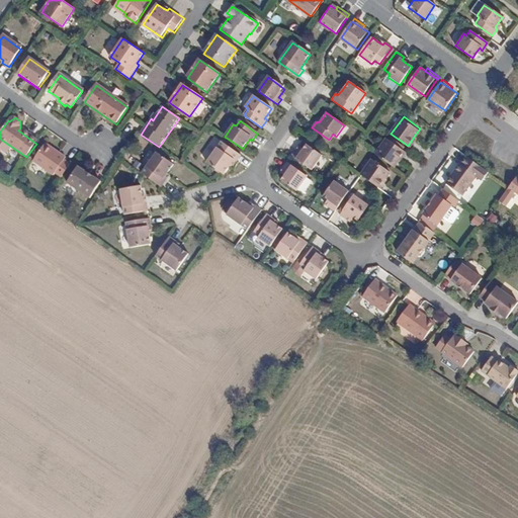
[(410,147),(418,135),(416,134),(408,146),(410,147)]
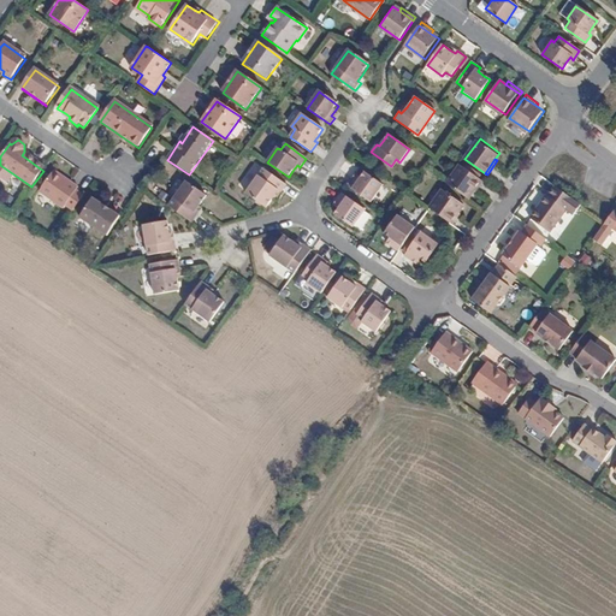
[(446,183),(467,197),(478,183),(483,177),(462,163),(446,183)]
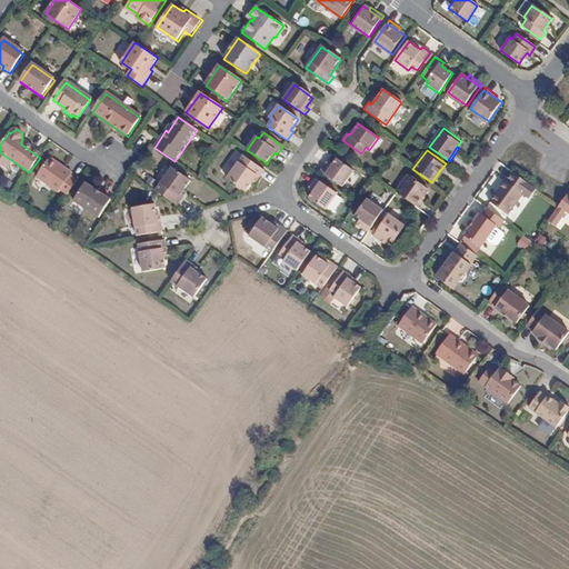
[(252,181),(256,176),(259,178),(263,172),(242,156),(226,179),(243,192),(252,181)]
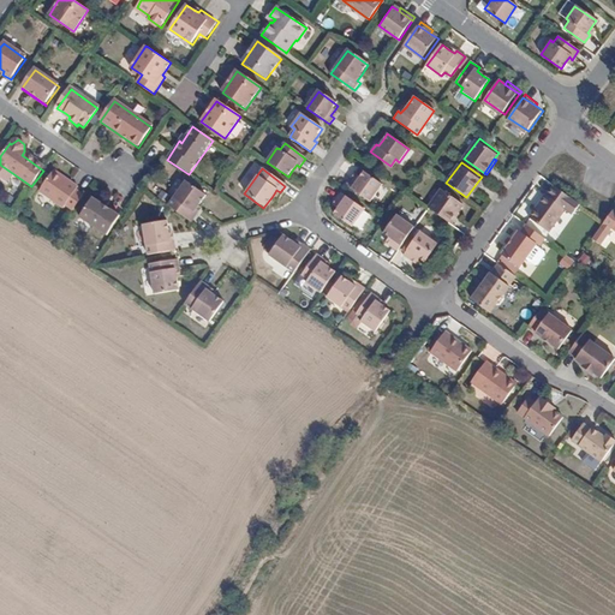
[(381,184),(362,171),(358,175),(353,180),(351,179),(347,185),(369,201),(381,184)]
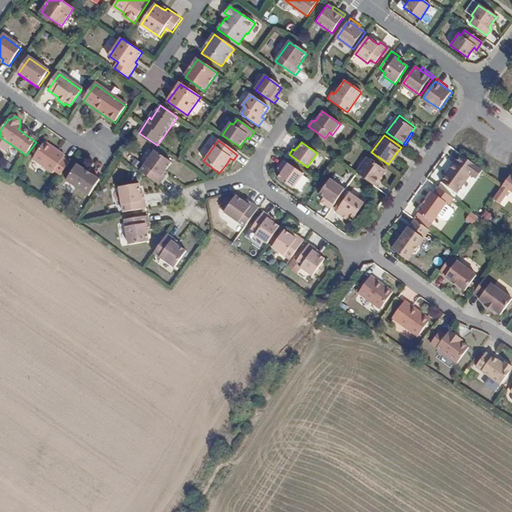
[(52,174),(54,171),(60,175),(69,163),(63,159),(65,156),(44,143),(32,160),(52,174)]
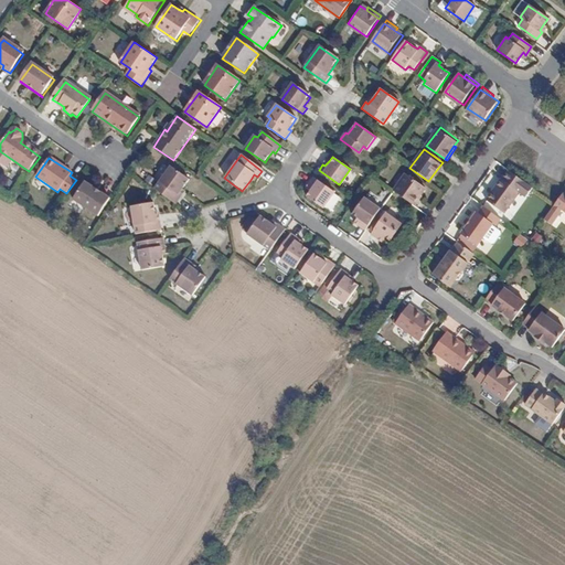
[(171,167),(155,190),(177,204),(181,198),(179,195),(182,190),(189,180),(171,167)]
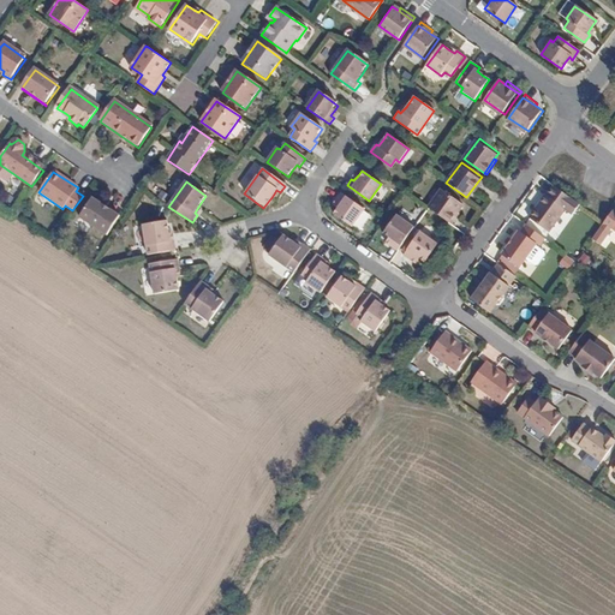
[(469,199),(479,185),(477,183),(466,197),(469,199)]
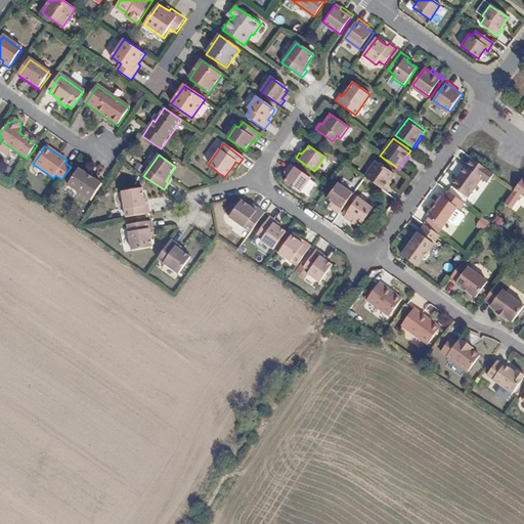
[(365,177),(382,188),(390,177),(394,171),(378,160),(365,177)]
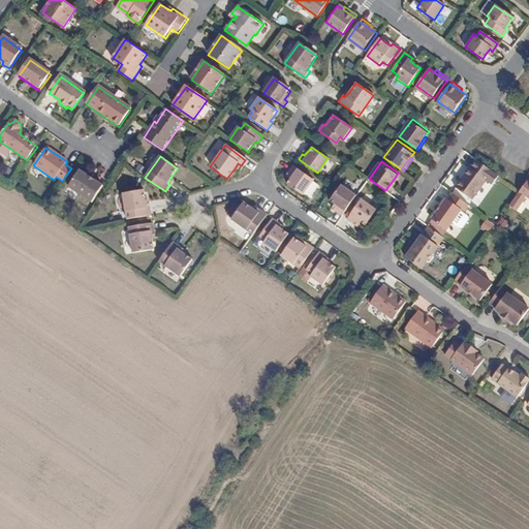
[(289,172),(292,173),(288,178),(285,182),(302,193),(313,180),(293,165),(289,172)]
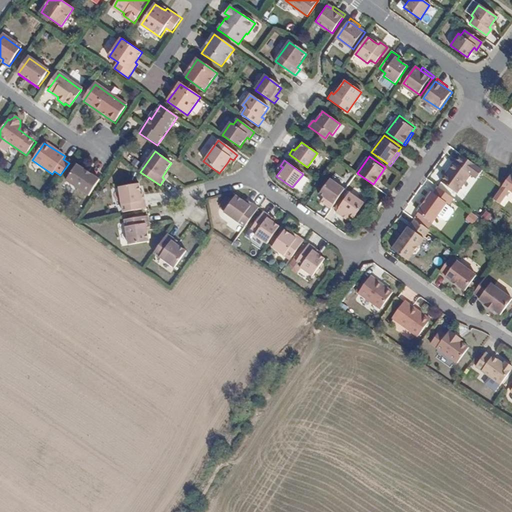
[(458,193),(471,174),(455,162),(441,180),(458,193)]
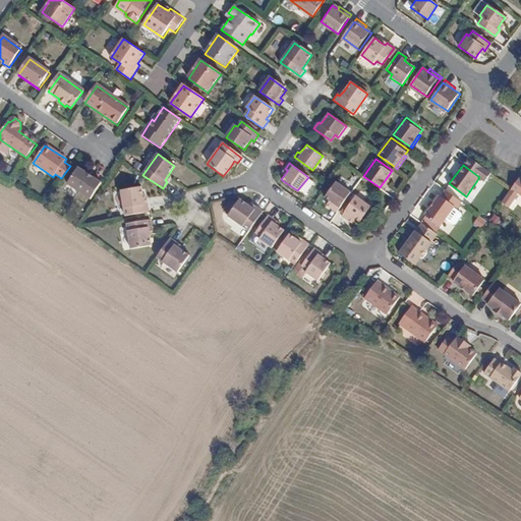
[(102,183),(78,168),(68,184),(91,199),(102,183)]
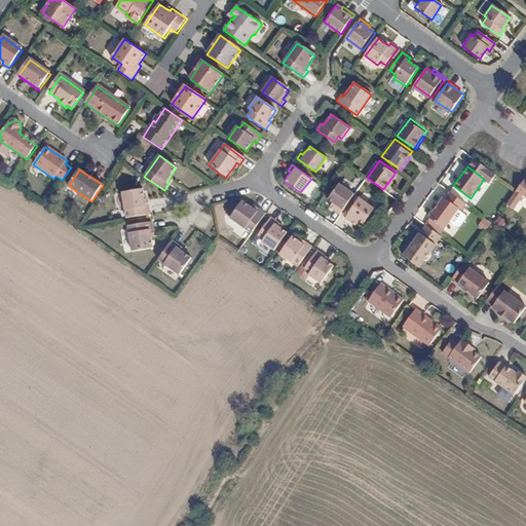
[(385,191),(393,180),(391,178),(383,189),(385,191)]
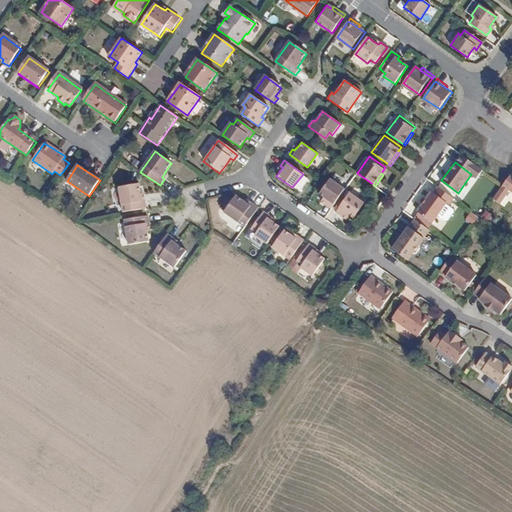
[(511,177),(510,176),(503,185),(501,188),(509,193),(507,195),(511,198),(511,177)]
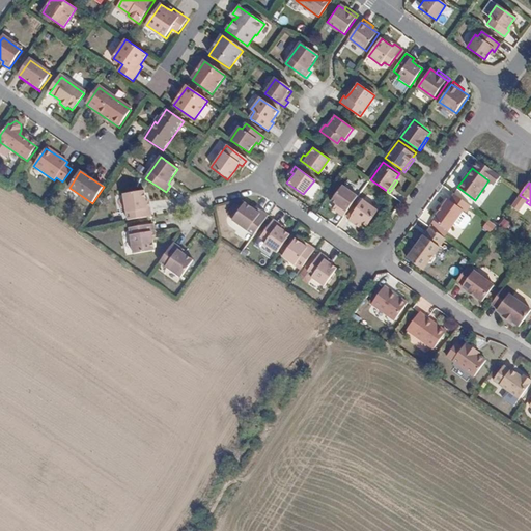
[(336,212),(343,217),(358,197),(342,186),(330,203),(334,206),(338,210),(336,212)]
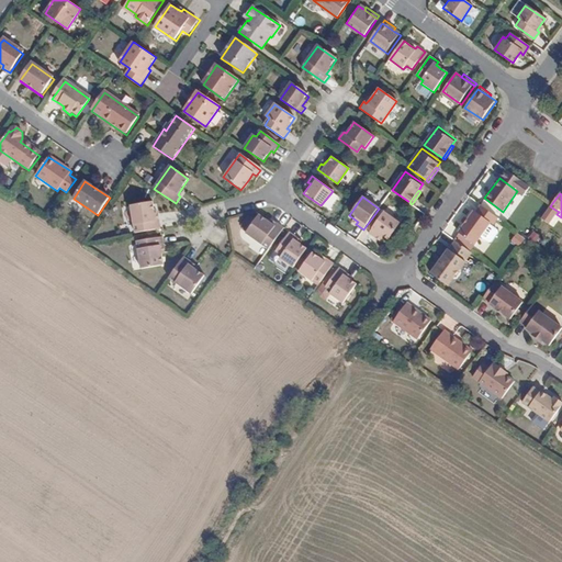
[(135,234),(160,229),(159,222),(156,223),(154,215),(152,203),(131,206),(135,234)]
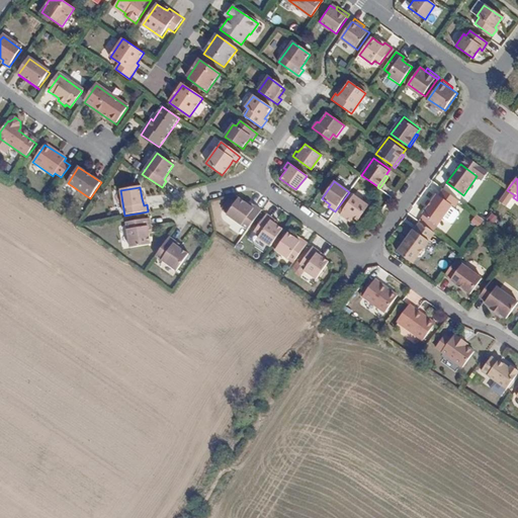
[(455,208),(460,201),(444,189),(439,196),(438,195),(425,213),(439,225),(453,206),(455,208)]
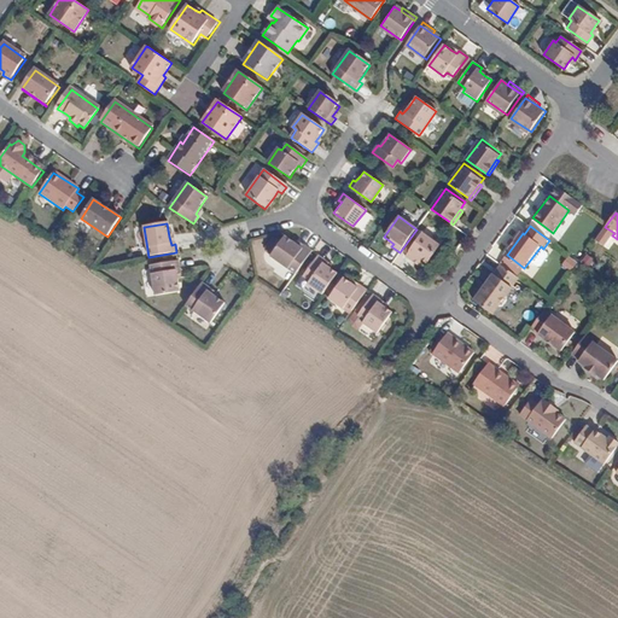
[(419,262),(425,267),(427,264),(439,245),(421,233),(404,256),(413,261),(414,258),(419,262)]
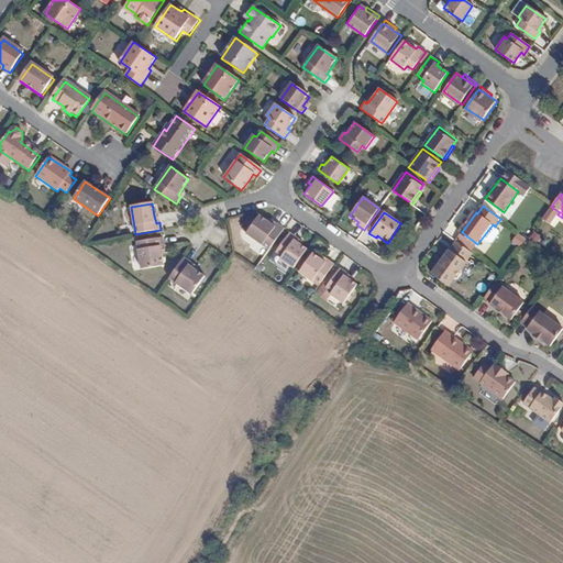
[(260,216),(246,233),(269,251),(285,229),(277,223),(275,227),(269,222),(260,216)]
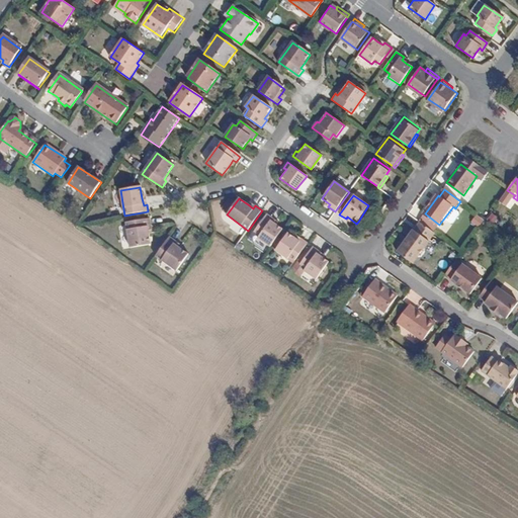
[(260,236),(258,238),(271,247),(283,229),(277,225),(271,221),(273,219),(267,214),(255,232),(260,236)]
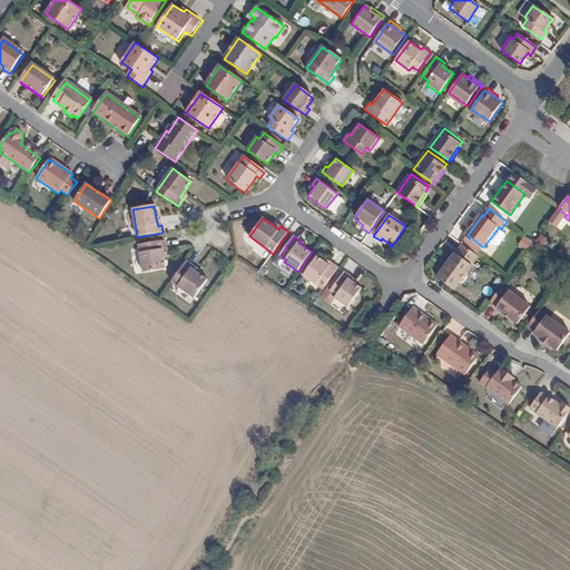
[(528,249),(532,241),(522,236),(519,245),(528,249)]
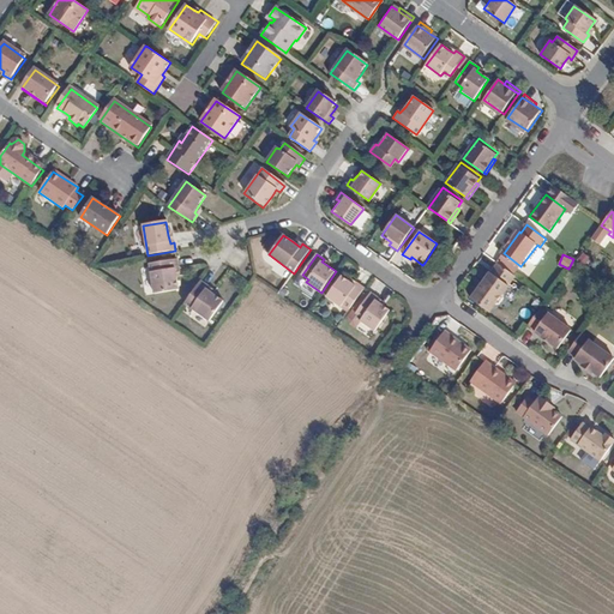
[(154,293),(178,289),(175,276),(174,268),(179,268),(176,259),(149,264),(154,293)]
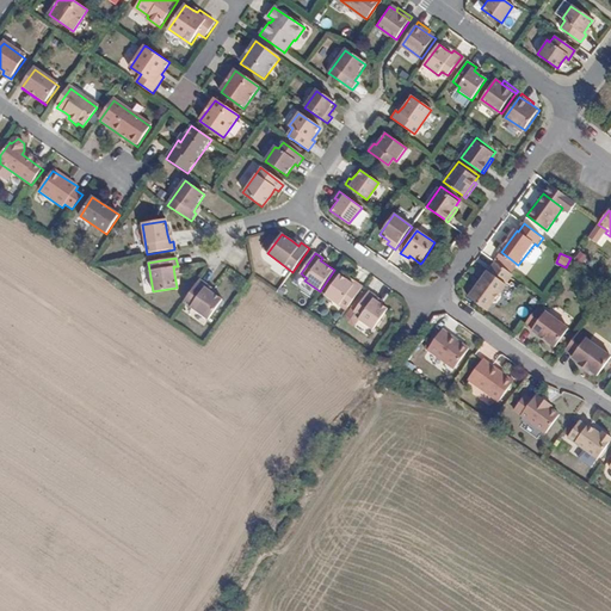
[(505,284),(511,276),(495,264),(488,272),(487,271),(468,297),(487,312),(494,303),(498,303),(501,298),(500,294),(507,285),(505,284)]
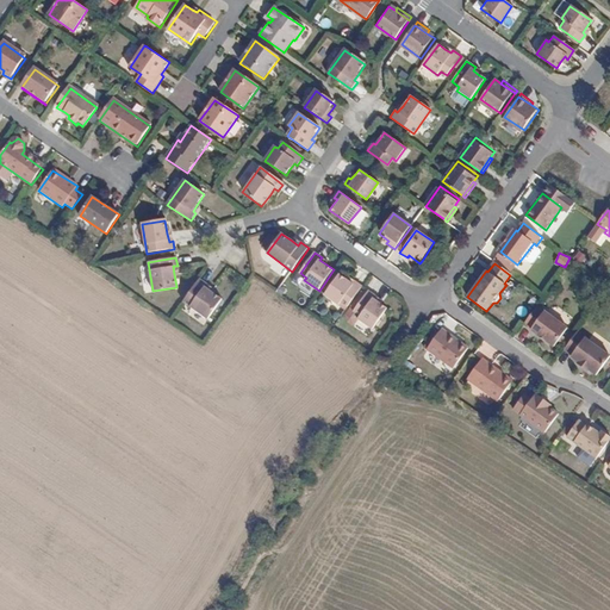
[(340,305),(342,303),(348,307),(363,286),(356,281),(354,284),(349,279),(341,274),(325,294),(340,305)]
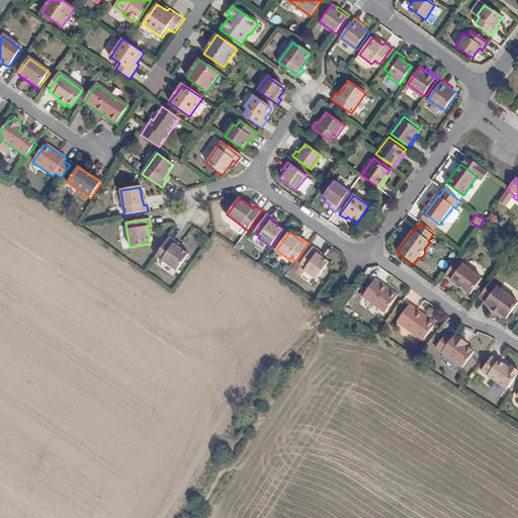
[(176,240),(171,237),(156,257),(177,271),(189,254),(180,247),(174,243),(176,240)]
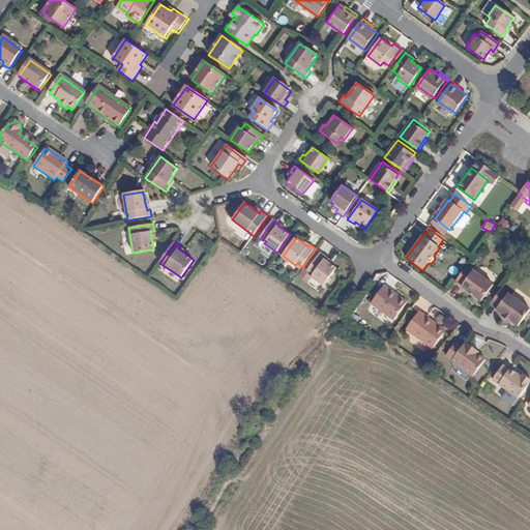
[(312,277),(323,286),(336,267),(331,263),(325,260),(327,258),(321,254),(307,270),(314,274),(312,277)]
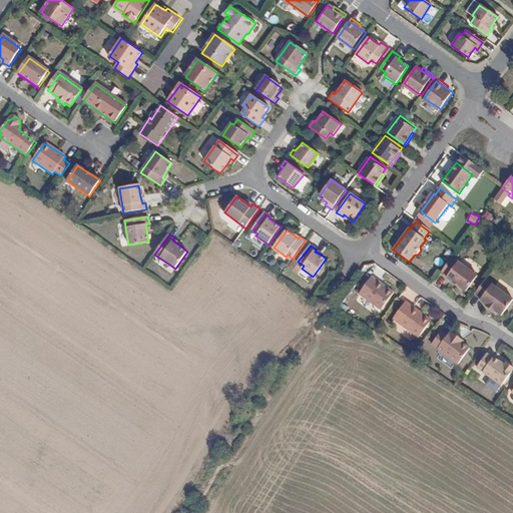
[(476,276),(451,258),(440,273),(464,292),(476,276)]
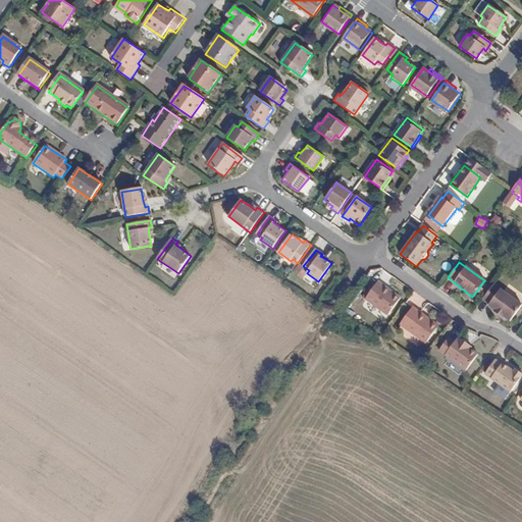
[(503,288),(496,282),(483,299),(490,304),(489,305),(496,310),(496,311),(504,318),(505,316),(510,320),(521,306),(501,291),(503,288)]
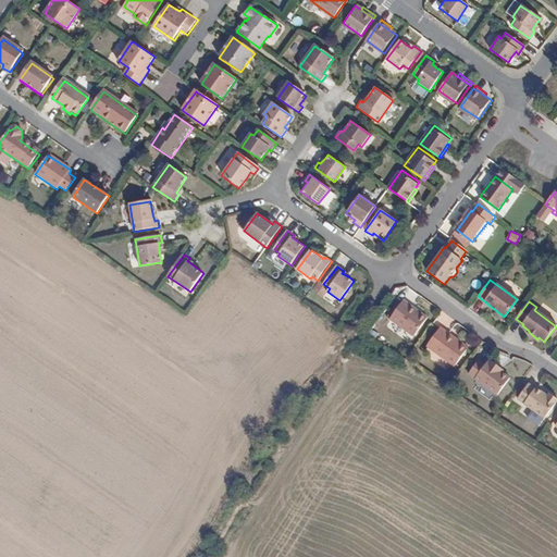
[(415,338),(429,319),(405,302),(392,321),(415,338)]
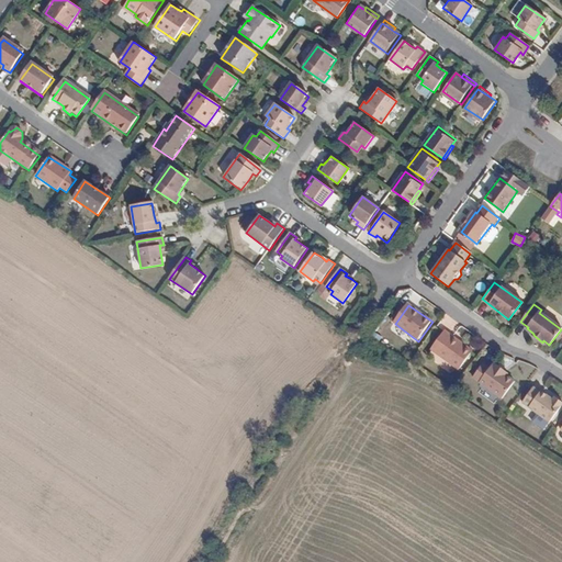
[(542,313),(561,326),(561,325),(561,316),(548,305),(542,313)]
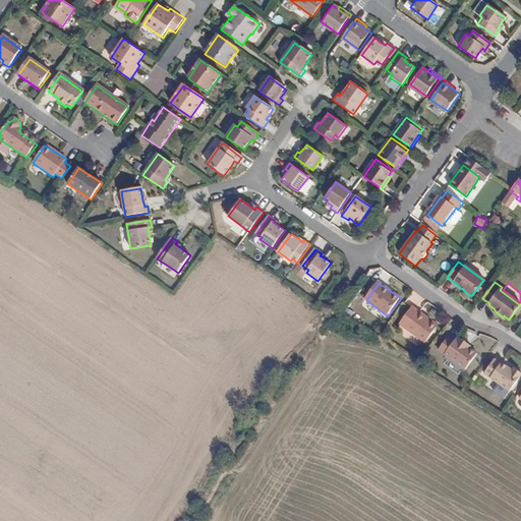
[(438,325),(412,306),(399,325),(424,343),(438,325)]
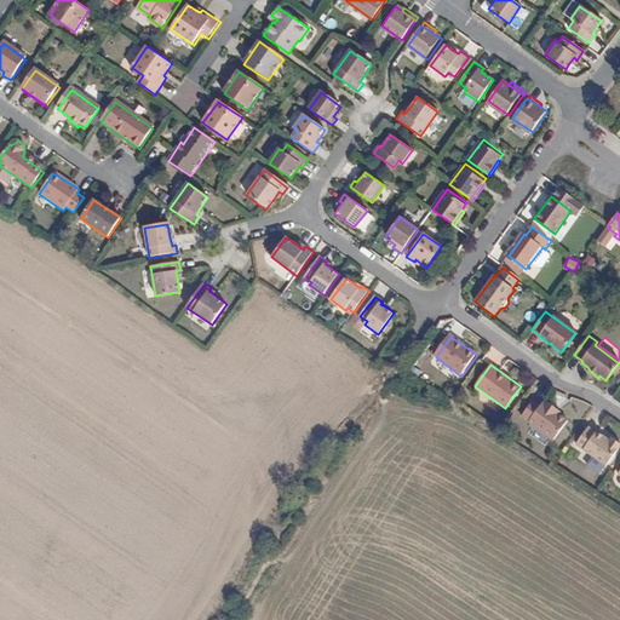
[(554,441),(568,420),(558,414),(554,411),(555,408),(547,402),(543,403),(540,407),(533,402),(522,417),(554,441)]
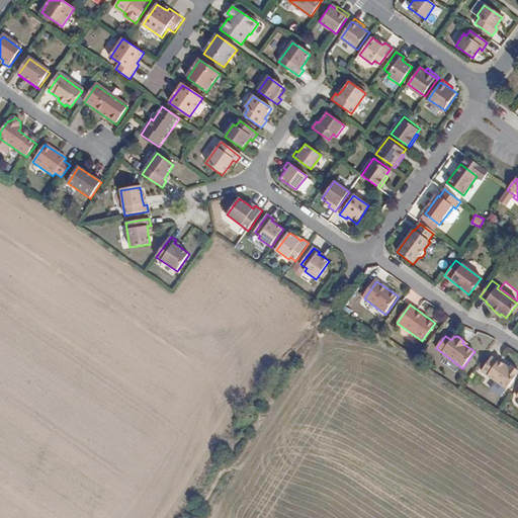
[(501,362),(495,357),(485,370),(508,389),(517,375),(517,369),(514,366),(512,368),(502,361),(501,362)]
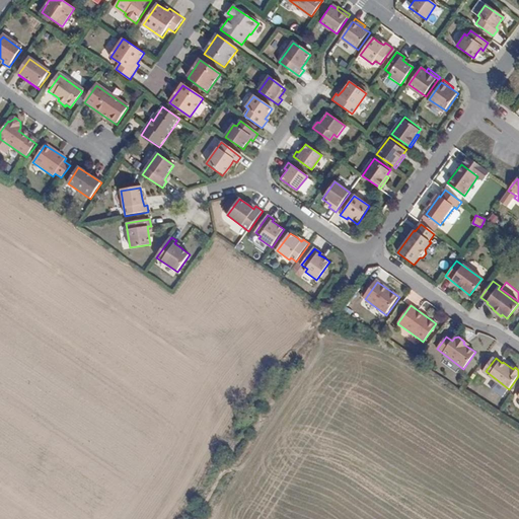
All buildings are outlined.
